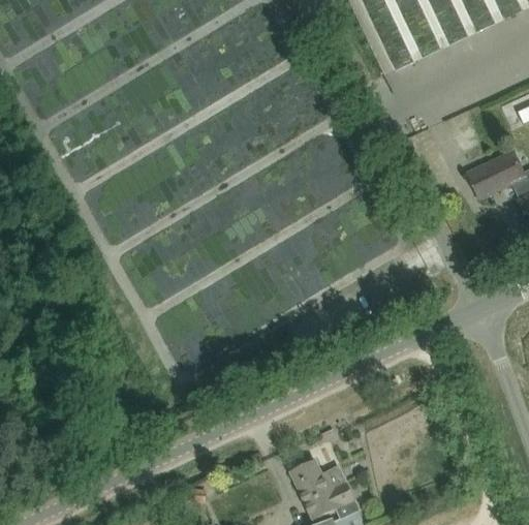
[(528,103),(518,110),(523,122),(528,119),(528,103)]
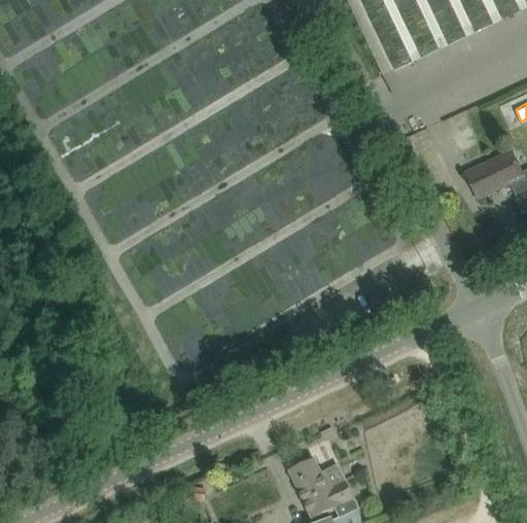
[(483,162),(464,171),(478,198),(511,181),(518,197),(516,198),(526,219),(526,167),(522,170),(512,149),(483,162)]
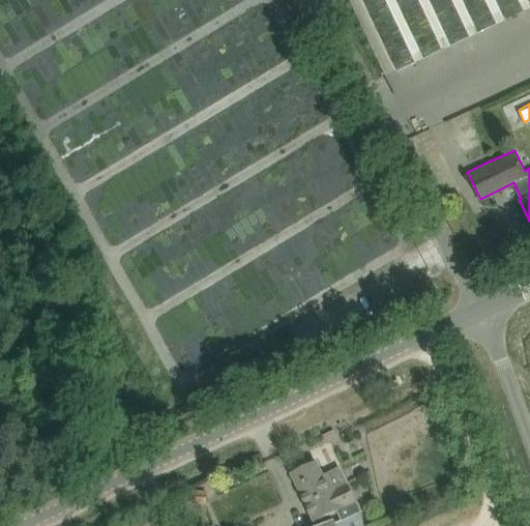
[(315,519),(337,508),(343,518),(334,521),(332,518),(314,525),(364,525),(358,510),(360,509),(340,466),(323,474),(316,460),(292,471),(315,519)]
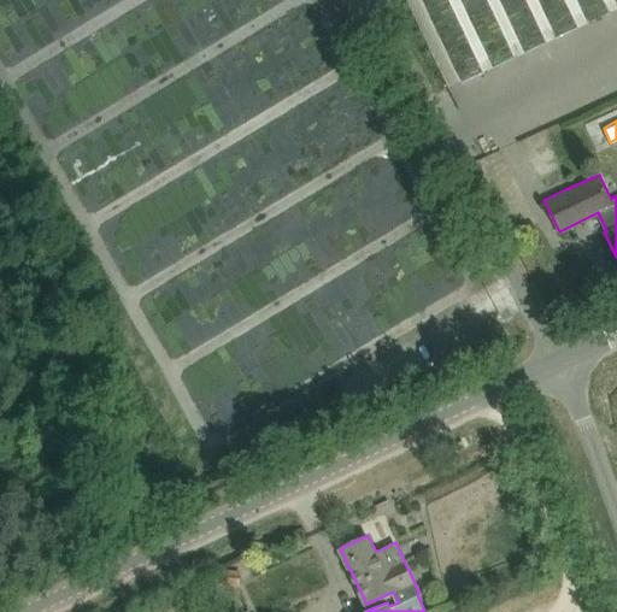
[(222,566),(222,583),(240,584),(241,568),(222,566)]
